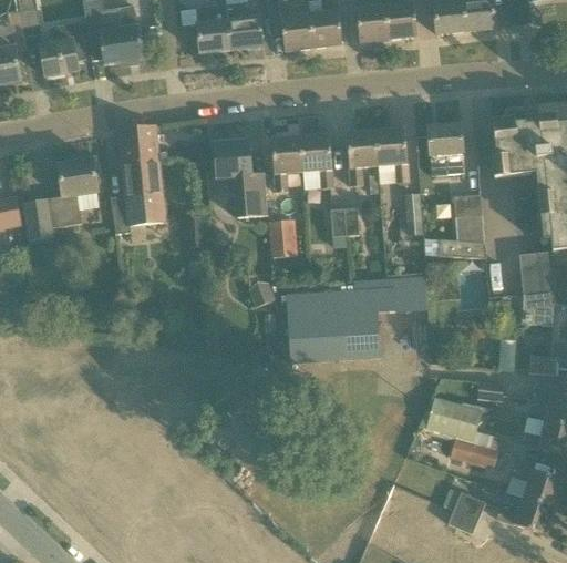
[(101,31),(105,64),(143,59),(137,27),(136,27),(133,4),(104,9),(103,0),(82,0),(88,33),(101,31)]
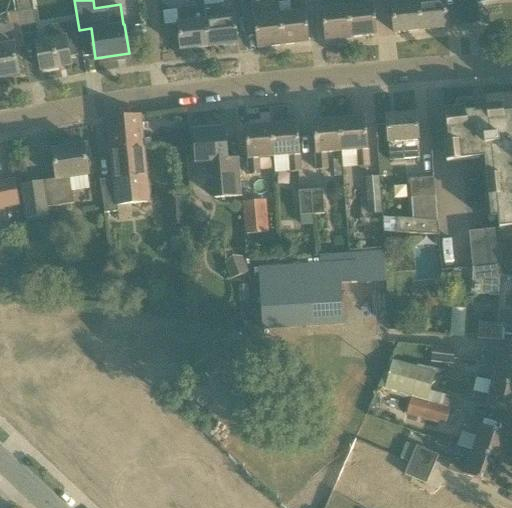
[(236,40),(233,14),(232,14),(231,0),(224,0),(218,1),(218,2),(203,4),(208,44),(236,40)]
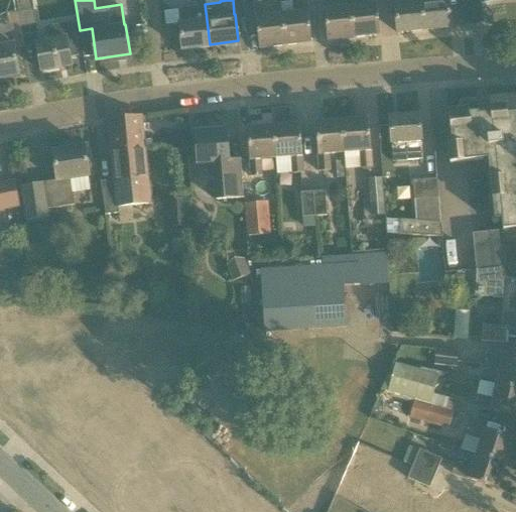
[(285,43),(281,11),(266,13),(264,0),(253,0),(259,46),(285,43)]
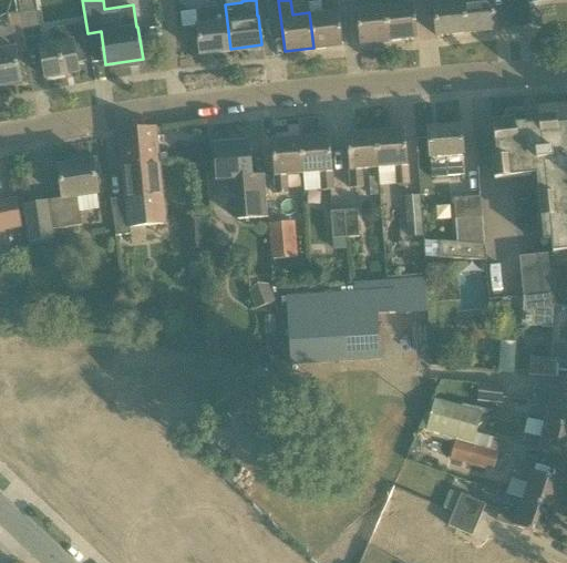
[(342,44),(337,0),(325,0),(326,10),(309,12),(313,48),(342,44)]
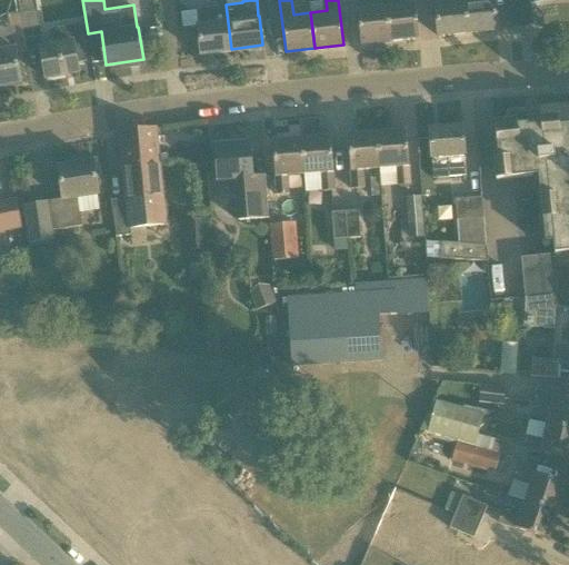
[(389,39),(386,3),(368,6),(367,0),(356,0),(361,42),(389,39)]
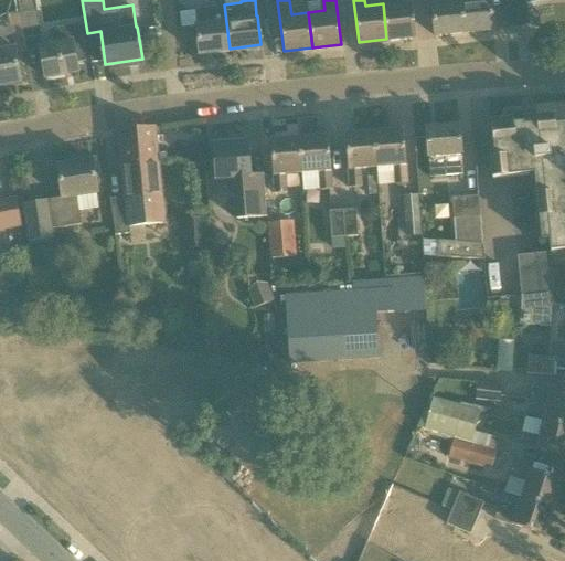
[(400,0),(400,2),(383,3),(386,39),(415,35),(411,0),(400,0)]
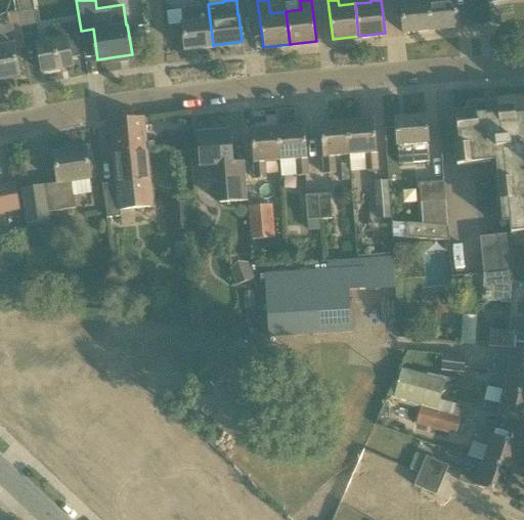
[(430,28),(427,0),(402,0),(402,3),(400,3),(403,31),(430,28)]
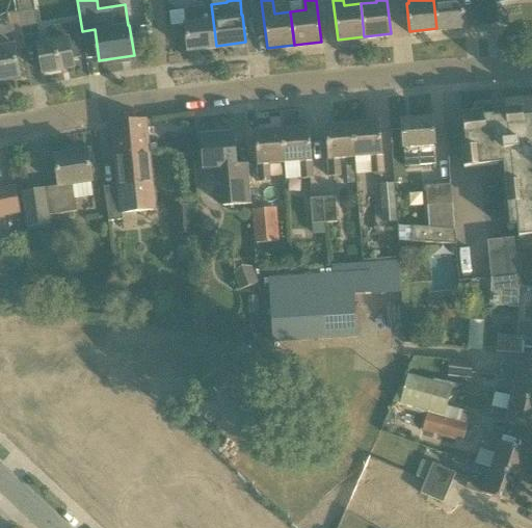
[(433,0),(436,28),(464,25),(461,0),(433,0)]
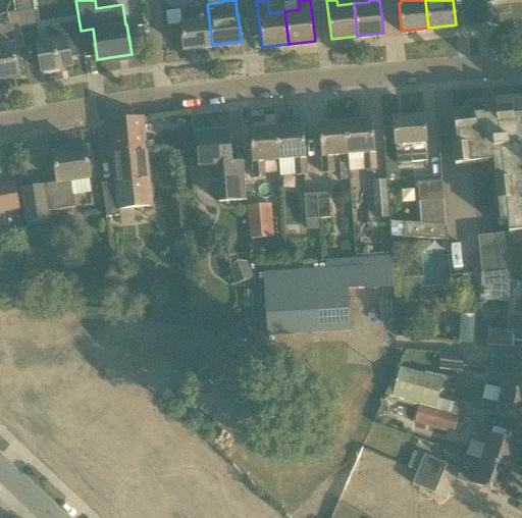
[(212,45),(207,4),(195,5),(194,5),(180,6),(183,20),(181,20),(185,48),(212,45)]
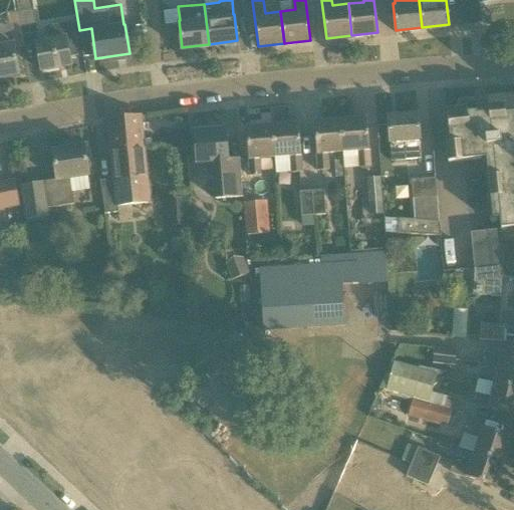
[(32,6),(18,9),(22,32),(22,31),(36,29),(32,6)]
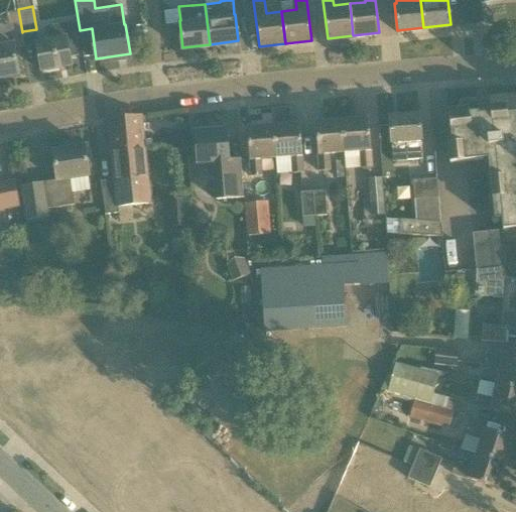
[(9,15),(0,16),(0,76),(19,73),(14,44),(24,42),(22,31),(22,32),(18,9),(8,11),(9,15)]
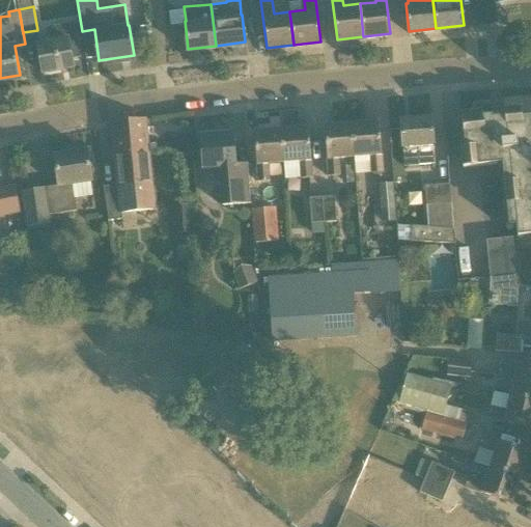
[(73,64),(67,37),(64,19),(51,22),(54,40),(37,44),(43,71),(73,64)]
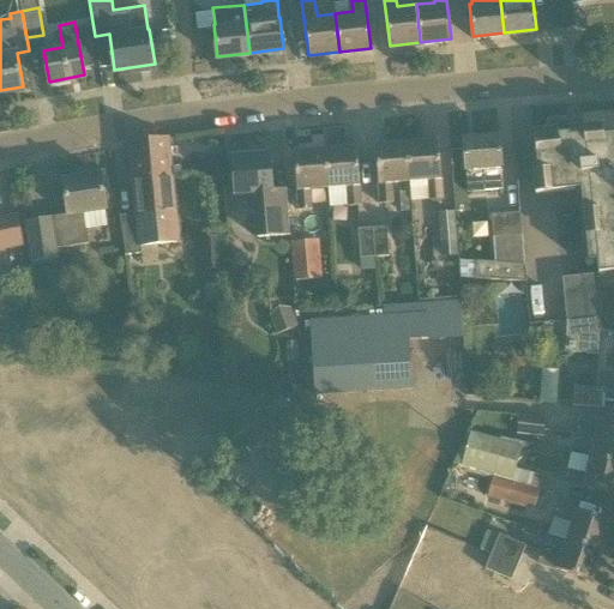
[(597,258),(599,271),(613,269),(613,131),(603,133),(602,122),(569,126),(569,125),(534,128),(537,167),(533,168),(535,191),(581,186),(589,258),(597,258)]
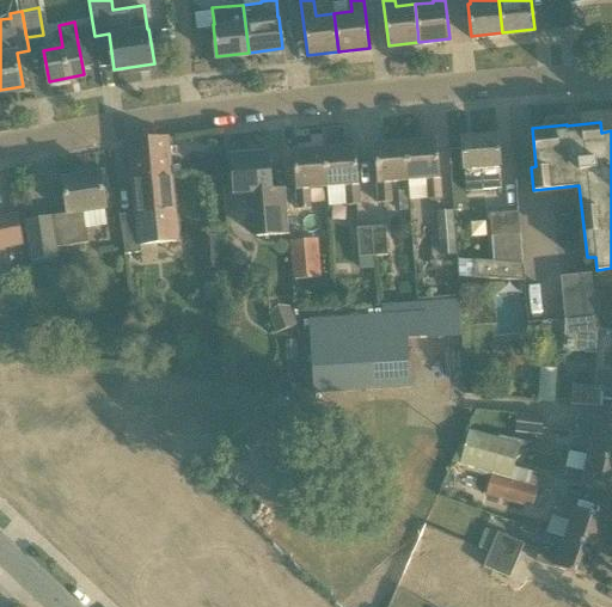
[(128,138),(132,173),(172,169),(167,133),(128,138)]
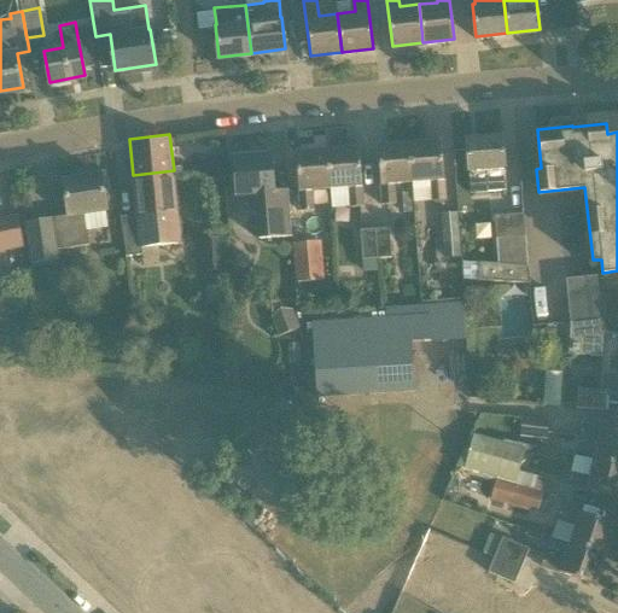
[(506,187),(505,165),(502,134),(466,138),(470,190),(506,187)]
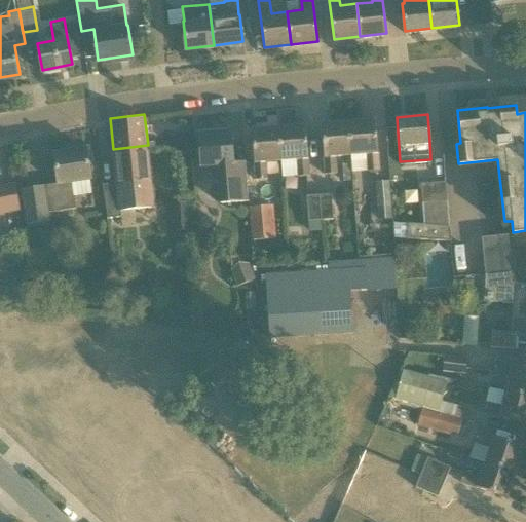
[(375,118),(348,120),(350,153),(350,155),(368,154),(369,169),(379,168),(375,118)]
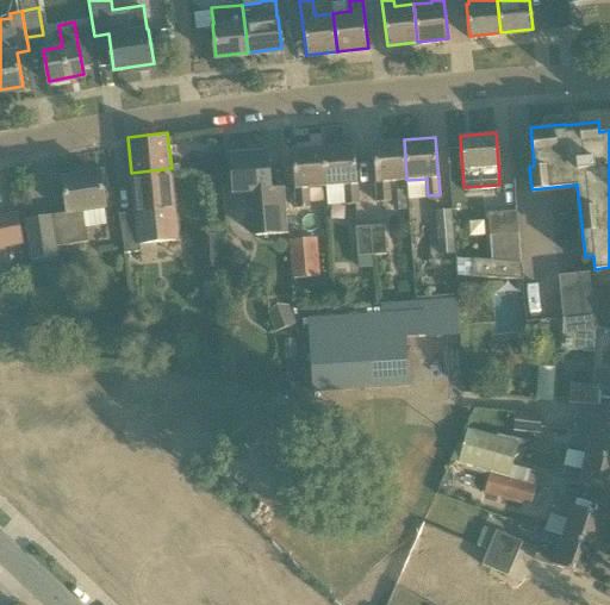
[(406,178),(404,139),(373,142),(378,200),(390,199),(388,179),(406,178)]
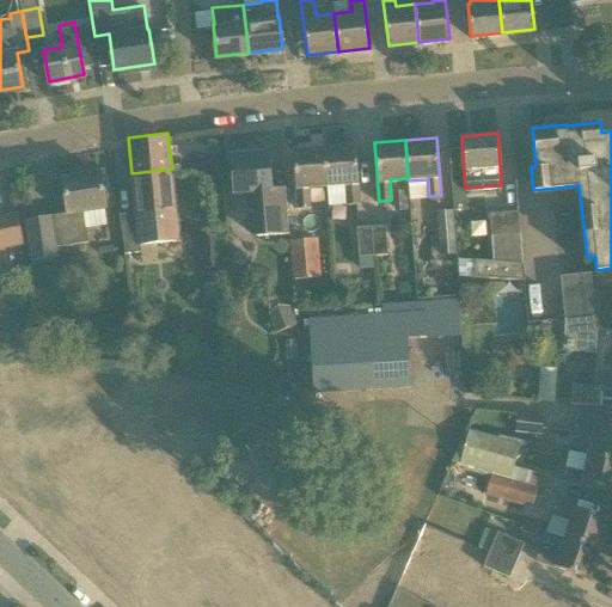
[(329,204),(360,202),(355,145),(324,147),(326,188),(329,204)]
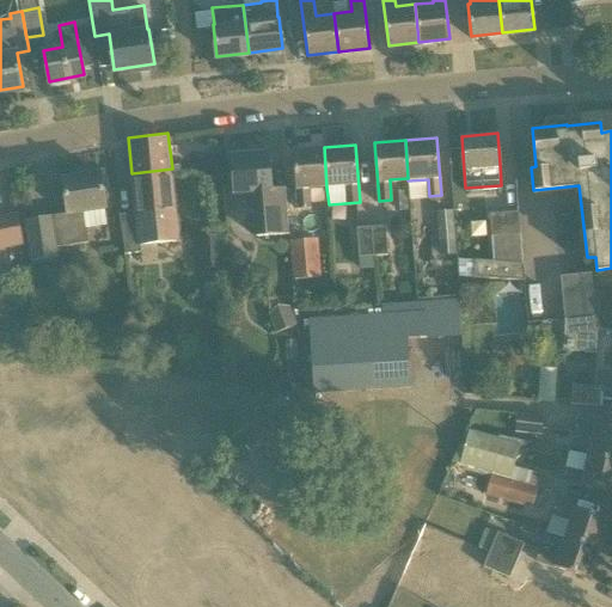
[(326,188),(324,147),(293,149),(297,207),(310,206),(308,189),(326,188)]
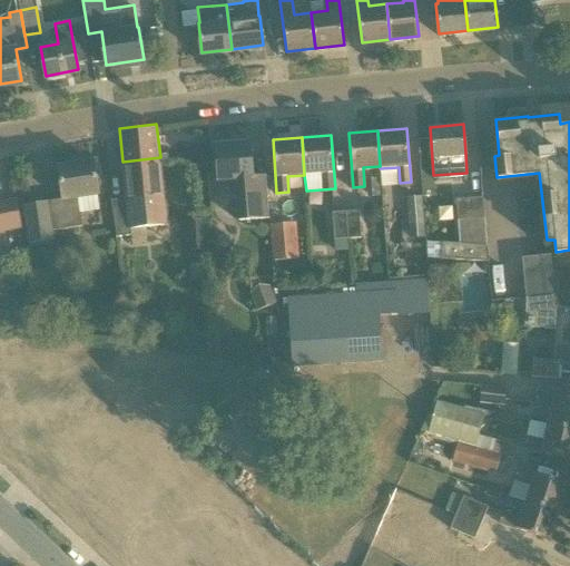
[(215,144),(218,182),(234,181),(237,218),(268,215),(265,172),(252,173),(249,140),(215,144)]
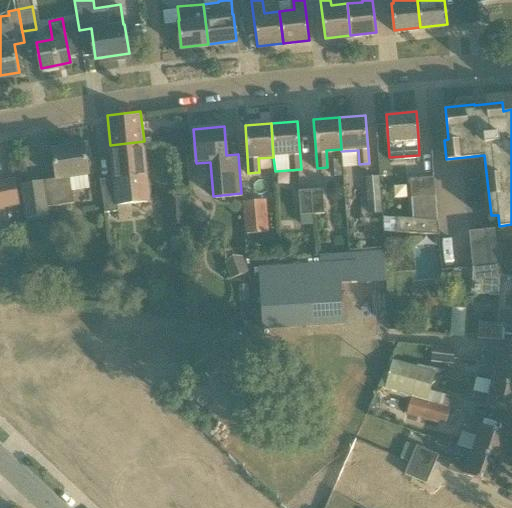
[(171,130),(171,142),(184,142),(184,130),(171,130)]
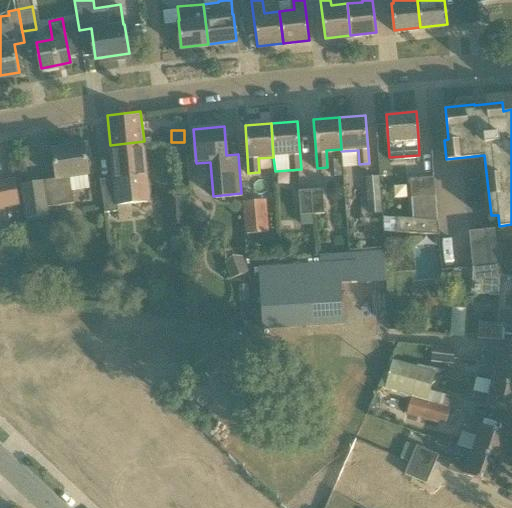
[(116,203),(150,200),(144,141),(110,145),(113,177),(101,178),(104,210),(117,209),(116,203)]
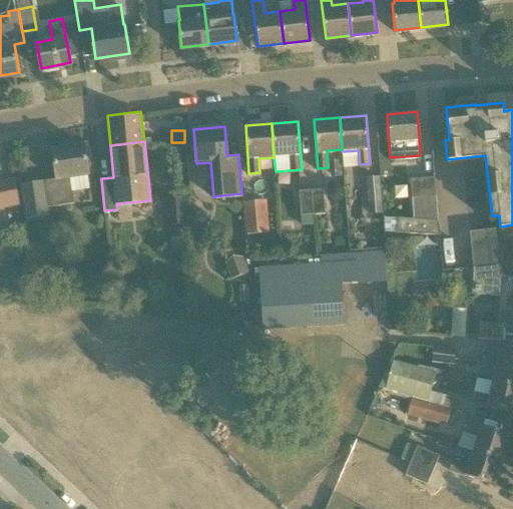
[(57,176),(41,179),(20,183),(26,217),(49,213),(48,205),(74,200),(70,175),(88,172),(84,143),(52,147),(57,176)]
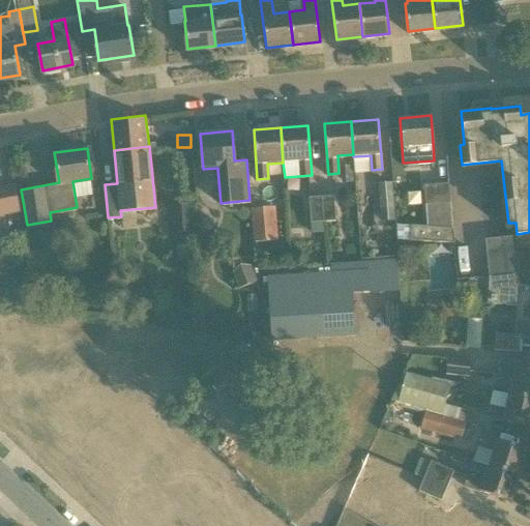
[(395,218),(392,180),(379,181),(382,220),(395,218)]
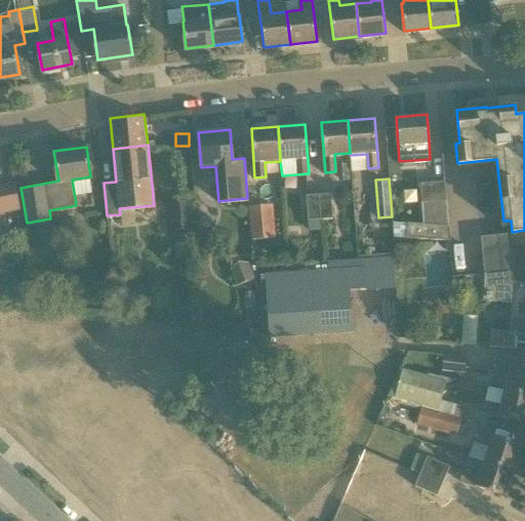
[(420,181),(423,222),(448,224),(444,178),(420,181)]
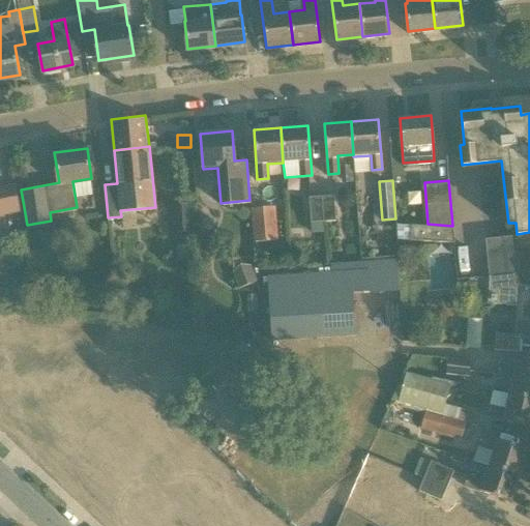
[(0,212),(19,209),(18,204),(13,183),(0,185),(0,212)]
